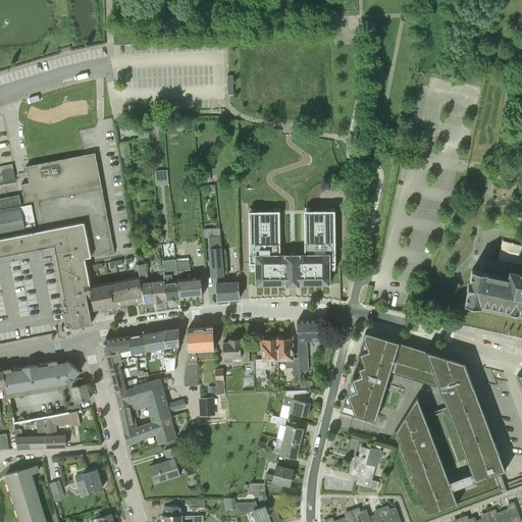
[(123,158),(129,157),(127,143),(121,144),(123,158)]
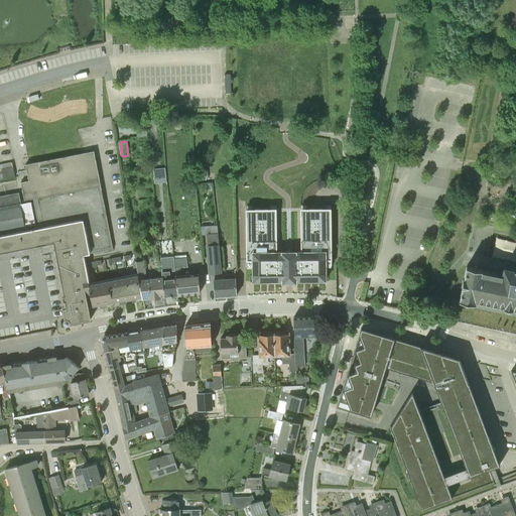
[(70,325),(70,324),(91,319),(87,300),(92,299),(91,298),(87,299),(83,283),(88,282),(84,260),(83,255),(113,249),(94,151),(82,153),(25,164),(29,180),(21,182),(24,201),(32,199),(37,229),(0,235),(0,253),(43,245),(43,246),(49,245),(49,244),(53,243),(63,295),(62,295),(63,301),(66,301),(67,307),(62,308),(65,319),(65,320),(63,321),(63,323),(65,324),(65,325),(66,325),(67,326),(68,325),(69,325),(70,325)]
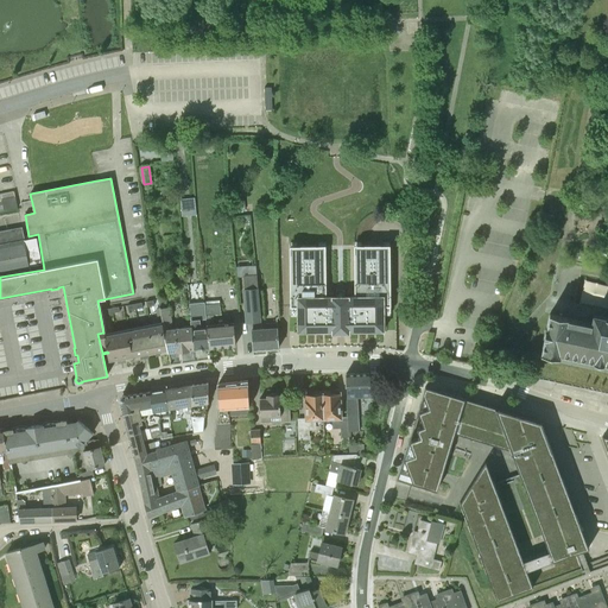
[(4,210),(18,208),(16,196),(1,200),(4,210)]
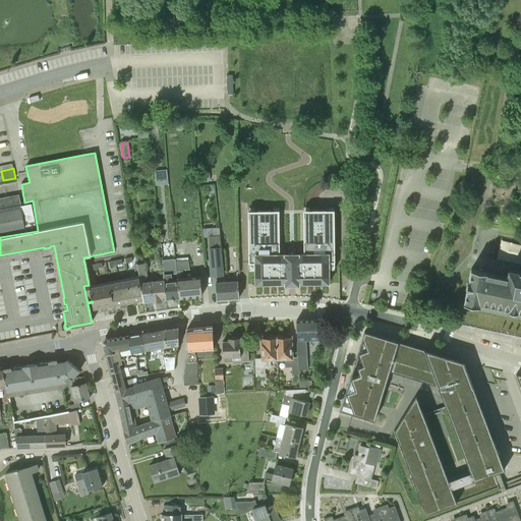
[(157,169),(157,183),(169,183),(169,168),(157,169)]
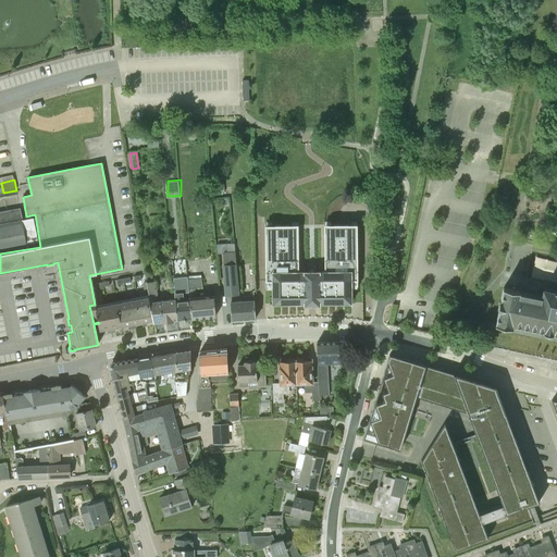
[(34,218),(23,220),(21,208),(0,211),(0,251),(28,247),(28,245),(38,243),(34,218)]
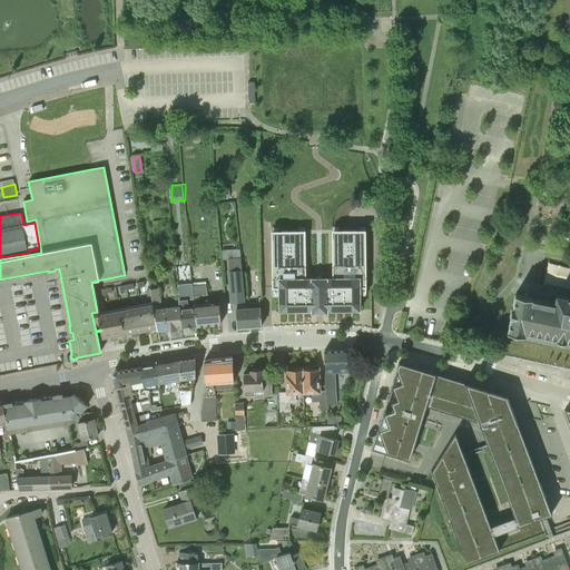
[(272,229),(272,295),(279,295),(279,311),(312,310),(312,312),(327,312),(327,310),(360,310),(360,294),(365,294),(365,229),(272,229)]
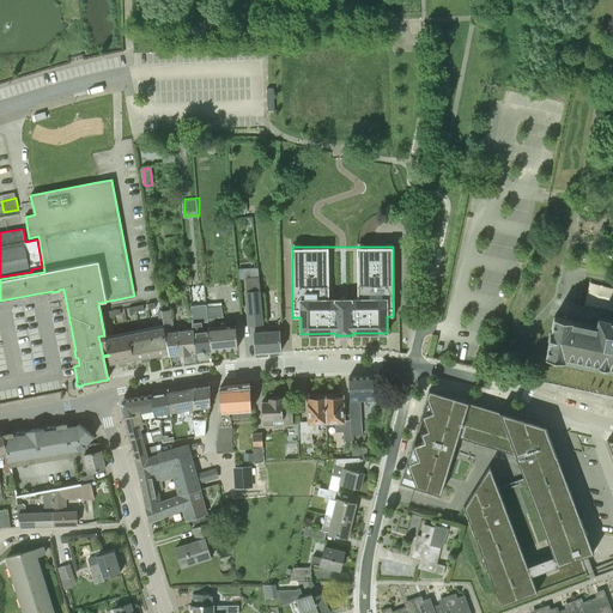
[(261,325),(258,280),(256,268),(250,268),(252,278),(246,278),(246,281),(249,326),(261,325)]
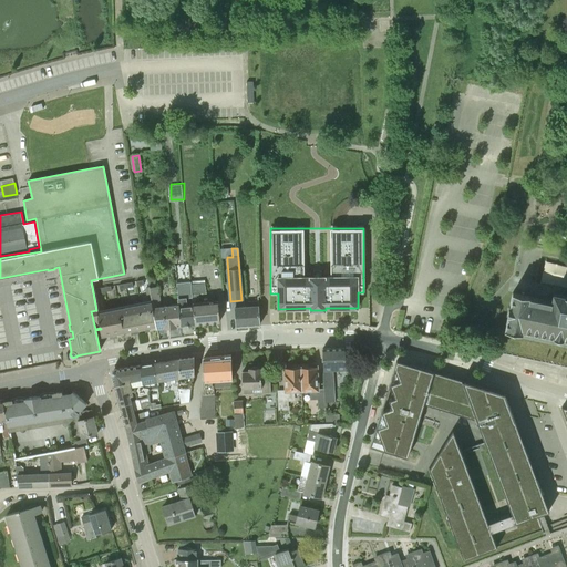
[(193,296),(191,280),(176,281),(178,306),(181,326),(196,325),(194,305),(187,305),(186,297),(193,296)]
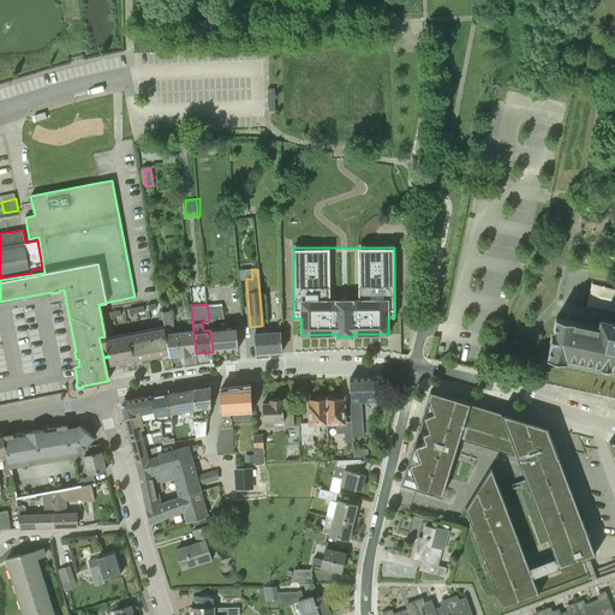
[(224,318),(222,308),(222,304),(208,305),(208,309),(209,321),(213,352),(238,348),(237,327),(216,328),(216,318),(224,318)]
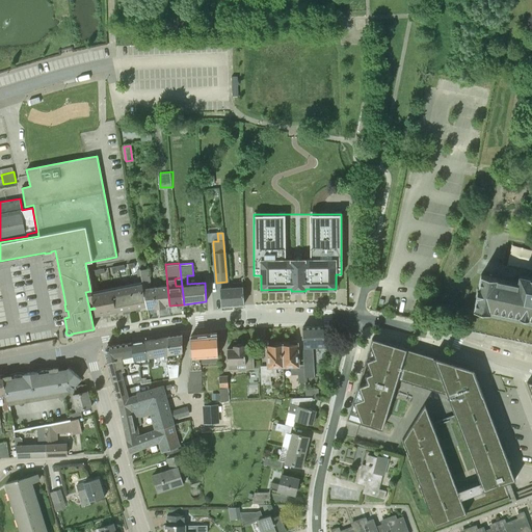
[(149,269),(145,269),(141,270),(143,284),(149,308),(169,306),(167,287),(151,288),(149,269)]
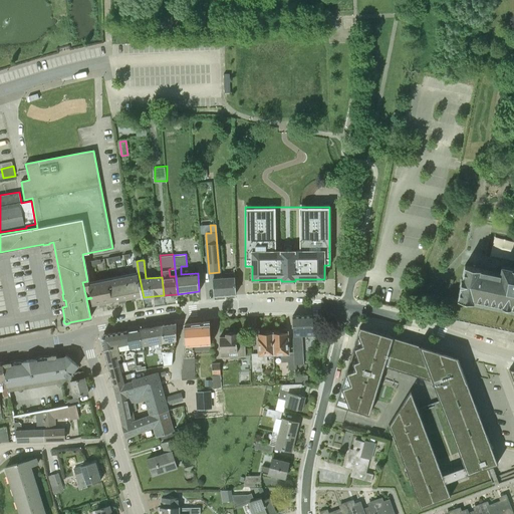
[(513,268),(502,266),(500,274),(481,269),(465,265),(462,278),(461,278),(460,286),(458,299),(473,303),(474,300),(502,306),(502,307),(510,308),(513,308),(513,268)]
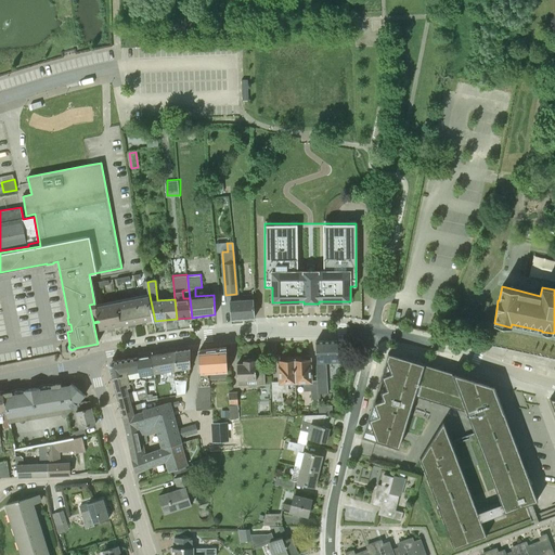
[(230,301),(231,319),(255,318),(254,295),(243,295),(243,300),(230,301)]
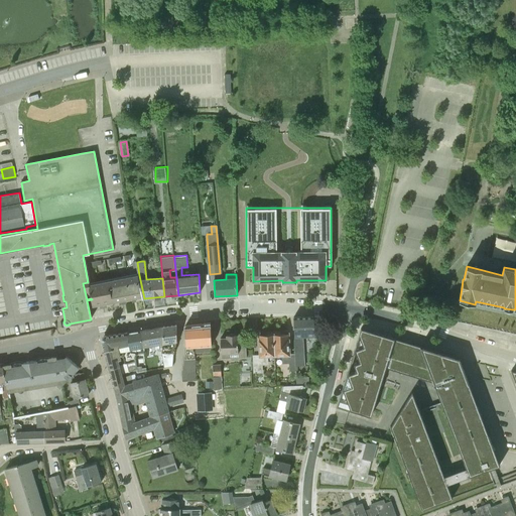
[(144,298),(139,275),(90,284),(89,282),(83,283),(87,299),(91,298),(93,305),(142,296),(142,298),(144,298)]
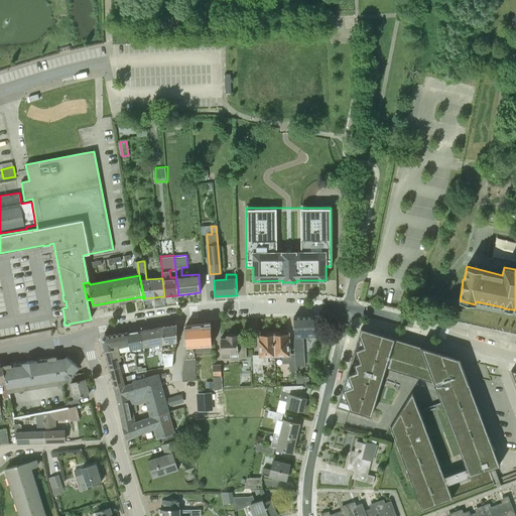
[(313,316),(293,317),(294,337),(295,352),(295,354),(295,366),(297,366),(304,365),(304,351),(303,337),(314,337),(314,327),(313,316)]
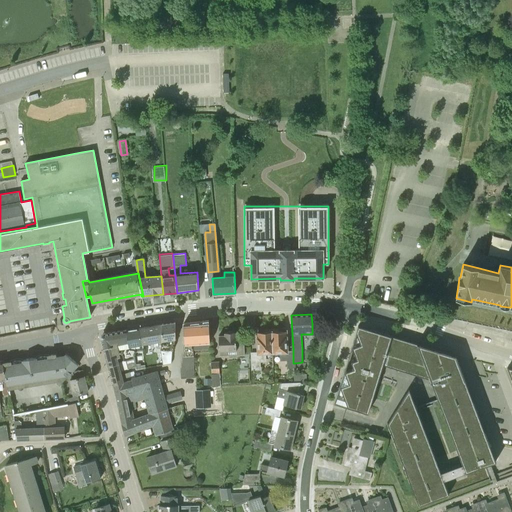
[(210,349),(209,320),(203,321),(184,323),(185,351),(193,350),(210,349)]
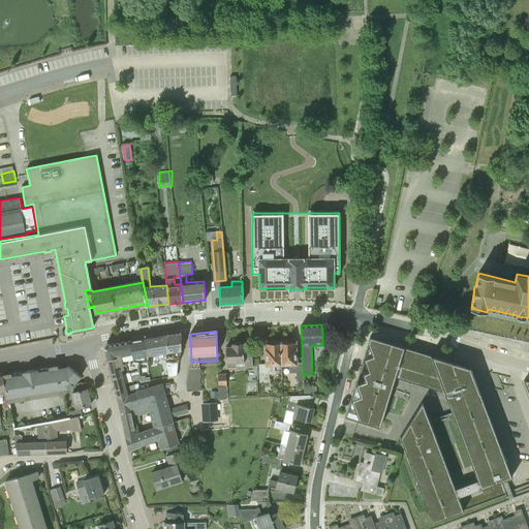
[(181,350),(181,335),(181,333),(167,335),(166,352),(165,362),(179,362),(181,350)]
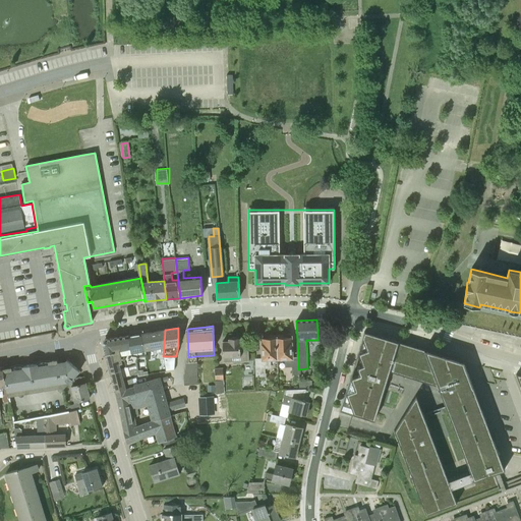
[(145,350),(164,347),(165,330),(141,334),(145,350)]
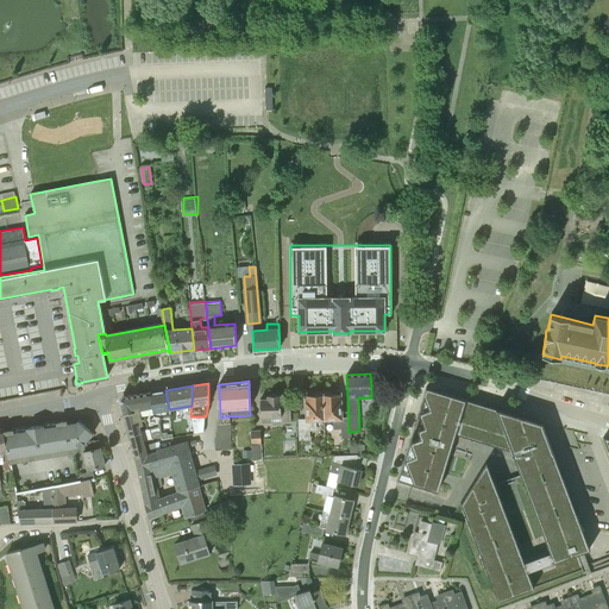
[(414,483),(438,490),(456,433),(510,450),(522,476),(496,487),(485,459),(462,503),(500,602),(585,570),(577,552),(591,547),(542,421),(435,389),(428,408),(419,412),(425,426),(418,428),(421,437),(410,441),(415,454),(406,458),(414,483)]
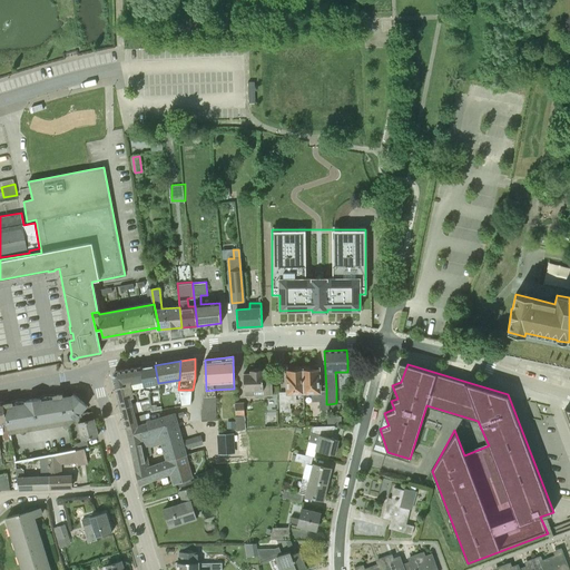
[(57,365),(0,374),(0,383),(58,374),(57,365)]
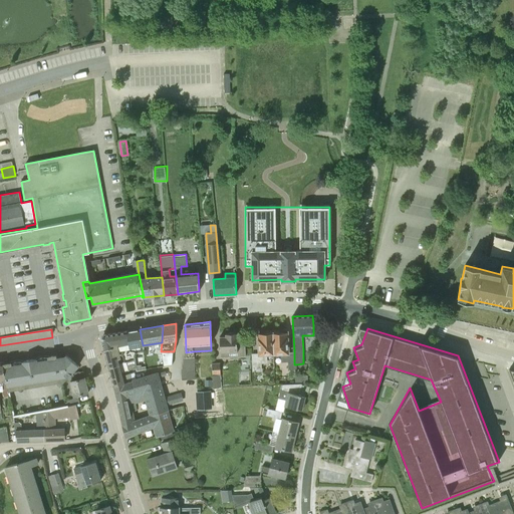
[(144,352),(143,345),(140,329),(126,331),(133,359),(136,358),(137,353),(144,352)]
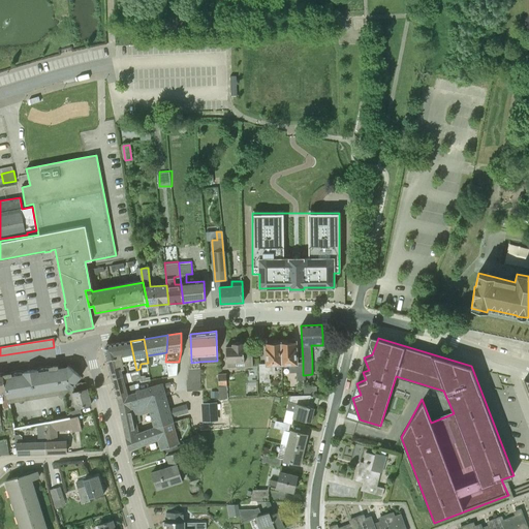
[(106,345),(104,348),(106,360),(115,358),(117,366),(123,365),(126,366),(128,373),(129,372),(136,370),(130,341),(106,345)]
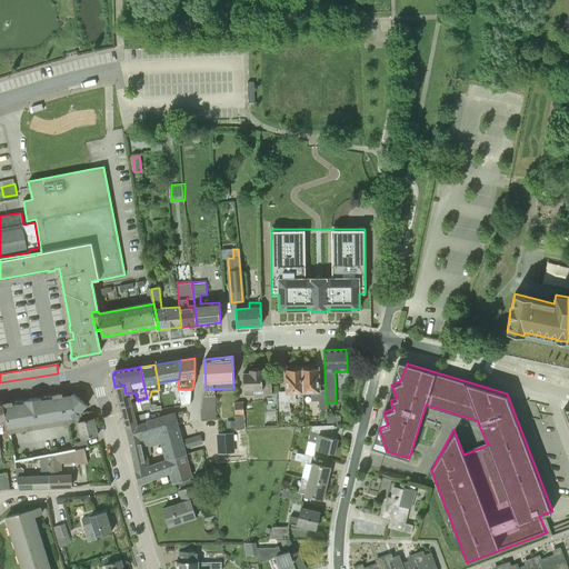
[(318,368),(302,369),(303,392),(312,391),(312,400),(318,400),(319,409),(327,409),(326,403),(326,390),(319,390),(318,368)]
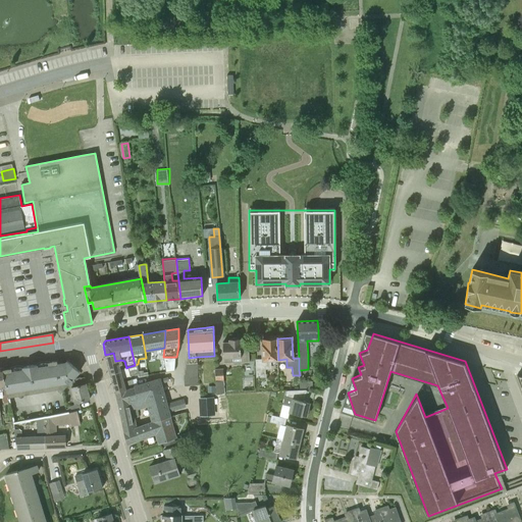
[(241,338),(229,340),(229,342),(223,343),(223,362),(223,363),(233,363),(233,358),(241,358),(241,362),(250,362),(250,361),(249,361),(249,350),(241,351),(241,338)]
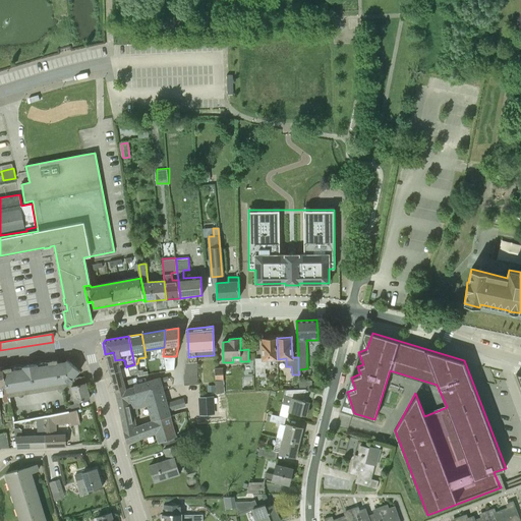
[(263,359),(255,360),(256,377),(266,375),(265,368),(265,367),(270,367),(269,359),(278,359),(277,338),(262,338),(263,359)]
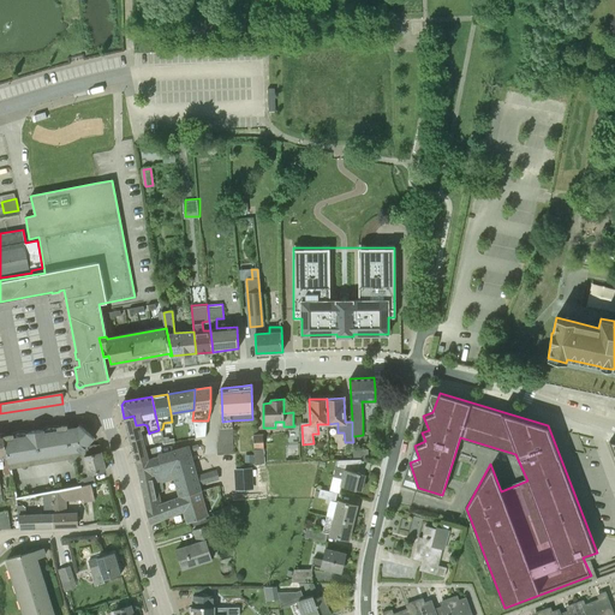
[(133,416),(124,418),(130,440),(143,437),(143,435),(141,429),(144,428),(143,424),(136,425),(133,416)]
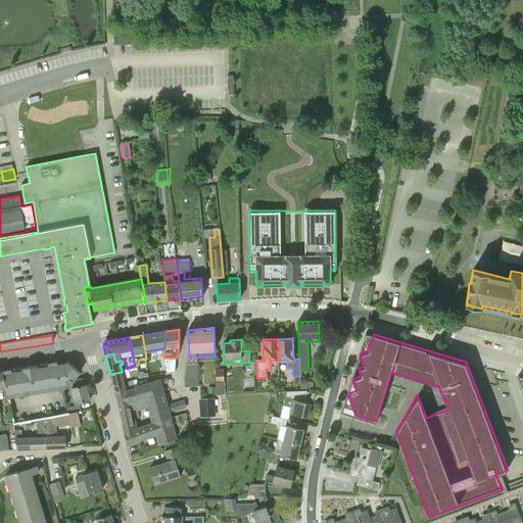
[(177,361),(177,358),(163,358),(165,373),(176,372),(177,361)]
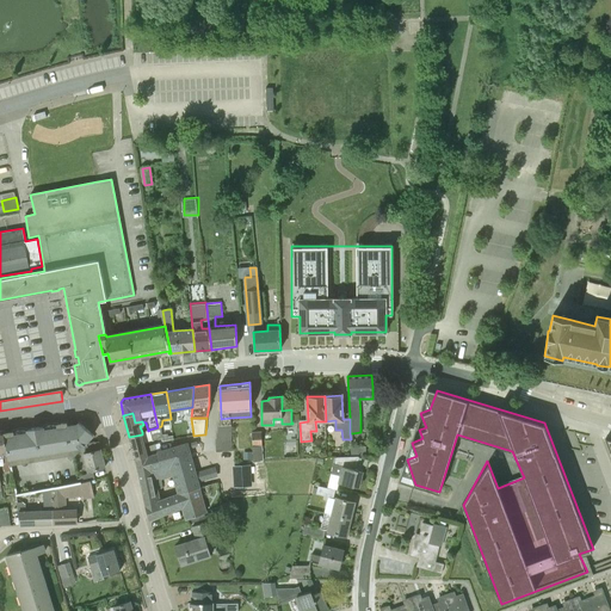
[(86,443),(93,434),(79,423),(75,427),(67,429),(67,423),(59,424),(56,424),(55,424),(53,424),(50,424),(49,424),(47,424),(44,425),(43,426),(28,430),(28,429),(25,429),(24,429),(22,429),(19,429),(18,429),(16,430),(14,430),(12,431),(12,432),(4,433),(4,431),(2,431),(7,454),(8,461),(67,450),(68,456),(72,458),(80,450),(86,444),(86,443)]
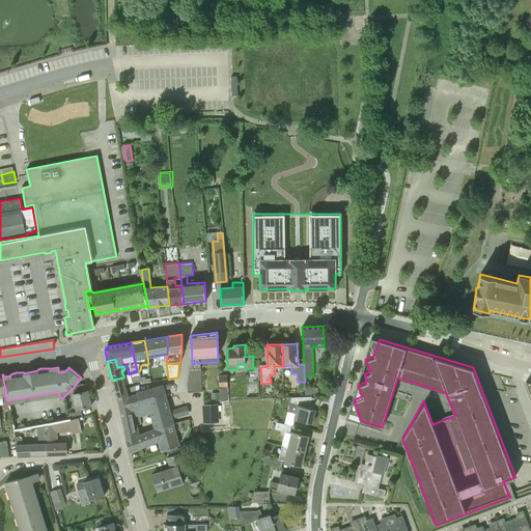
[(137,371),(130,373),(133,383),(141,380),(140,378),(140,371),(140,370),(137,371)]
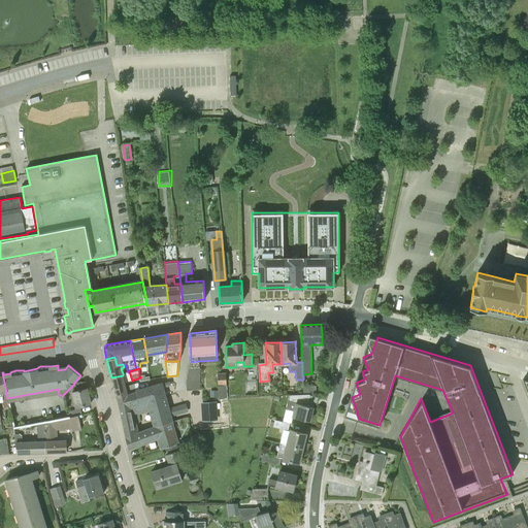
[(218,385),(227,385),(226,373),(218,373),(218,385)]
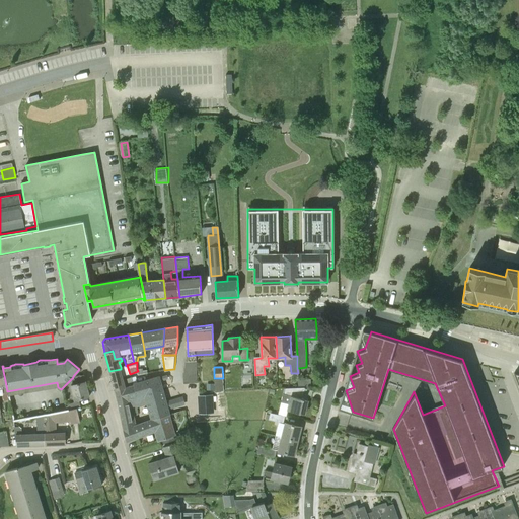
[(121,369),(109,371),(112,377),(115,390),(126,387),(124,379),(123,375),(121,369)]
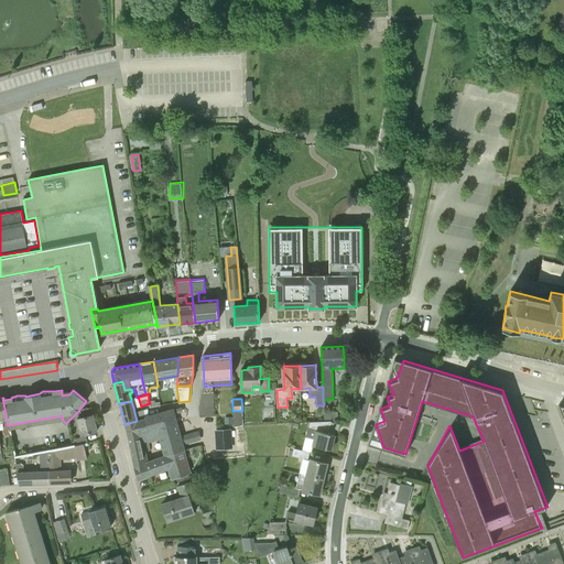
[(80,410),(80,411),(83,416),(93,413),(91,408),(80,410)]
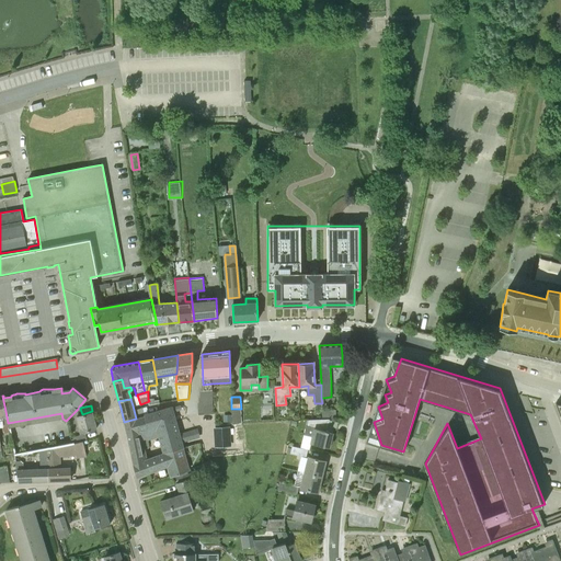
[(82,415),(82,414),(80,409),(79,408),(73,413),(75,416),(77,416),(81,433),(96,428),(92,412),(82,415)]
